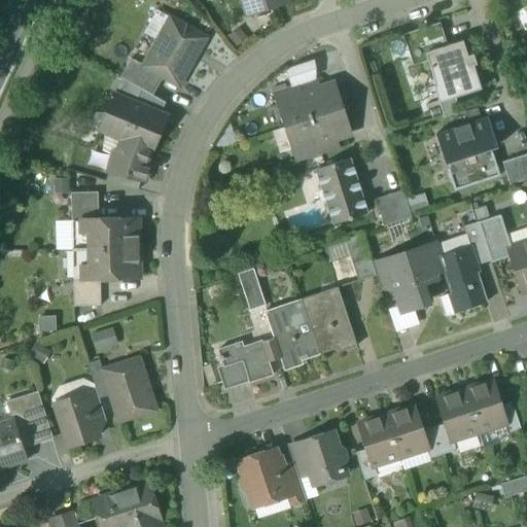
[(242,0),(247,16),(288,4),(286,0),(242,0)]
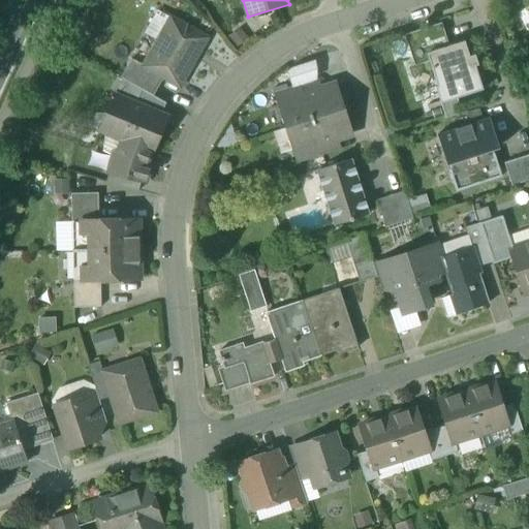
[(145,66),(144,67),(163,78),(163,79),(179,87),(207,38),(161,12),(149,34),(159,40),(145,66)]
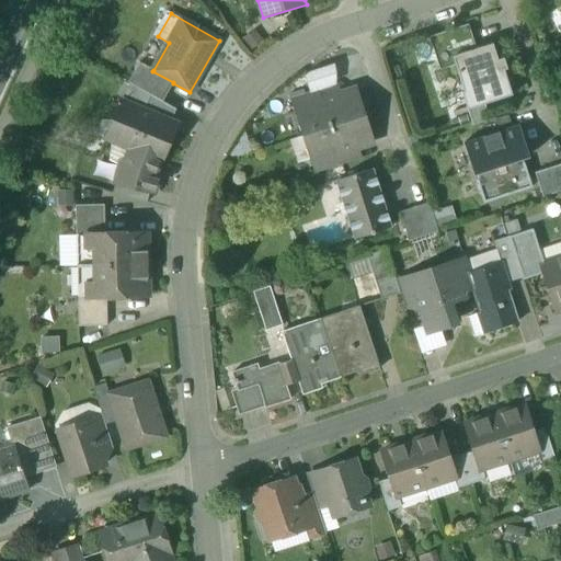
[(469,26),(430,38),(439,72),(442,71),(454,68),(451,58),(477,50),(469,26)]
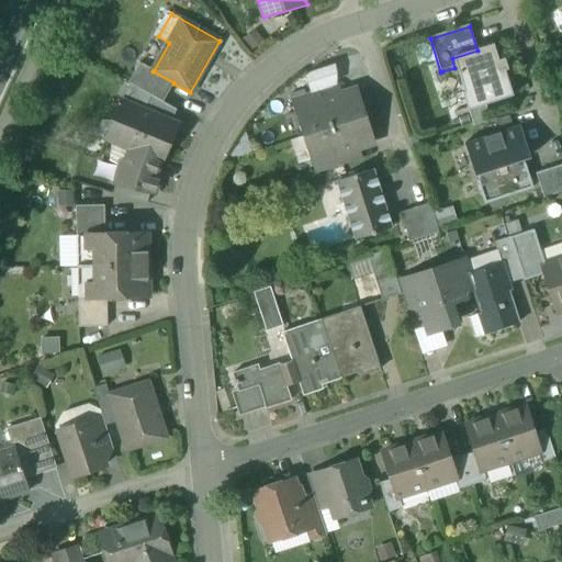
[(498,60),(494,45),(478,51),(452,58),(454,68),(469,110),(513,96),(505,70),(507,69),(504,58),(498,60)]
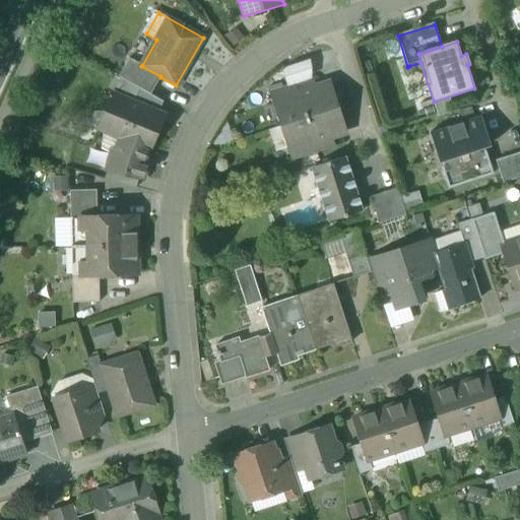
[(160,76),(141,66),(142,65),(130,58),(119,76),(139,88),(151,94),(160,77),(160,76)]
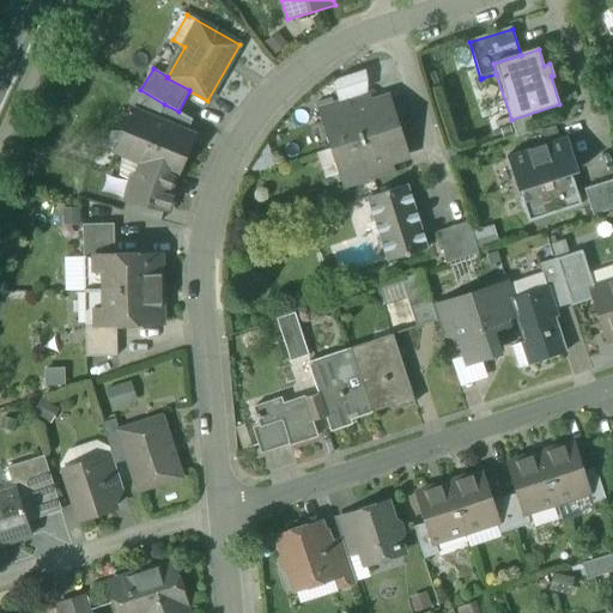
[(338,99),(370,92),(365,71),(333,78),(338,99)]
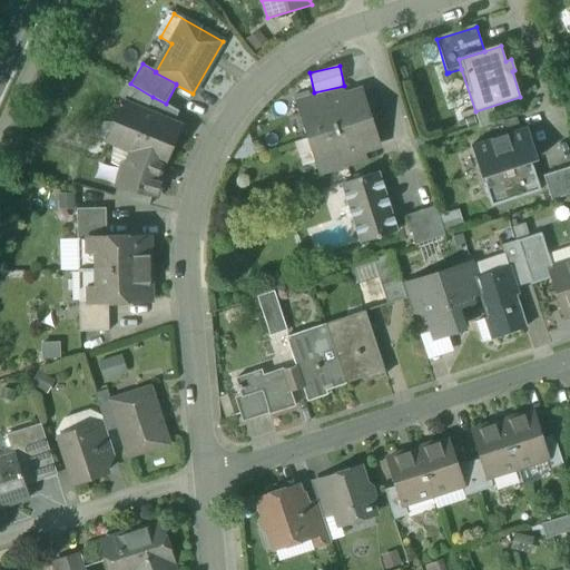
[(323,92),(296,101),(300,114),(327,105),(323,92)]
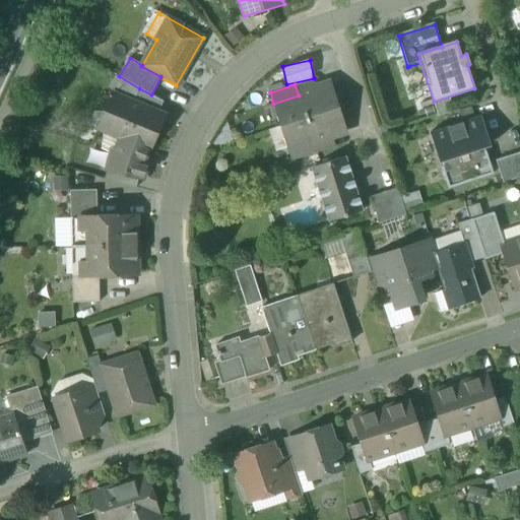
[(299,95),(273,104),(274,105),(279,103),(286,125),(335,109),(327,86),(299,95)]
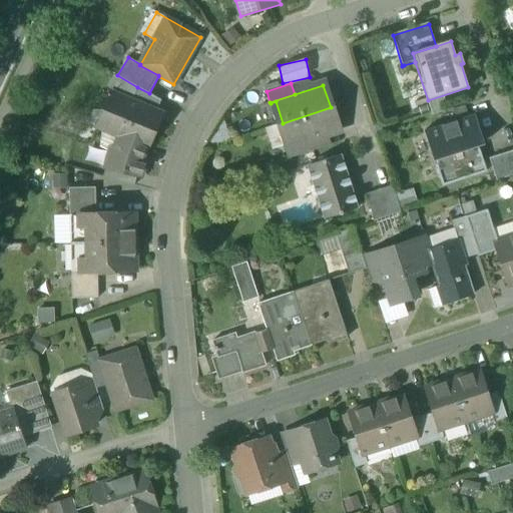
[(149,93),(137,87),(131,101),(156,112),(161,100),(149,93)]
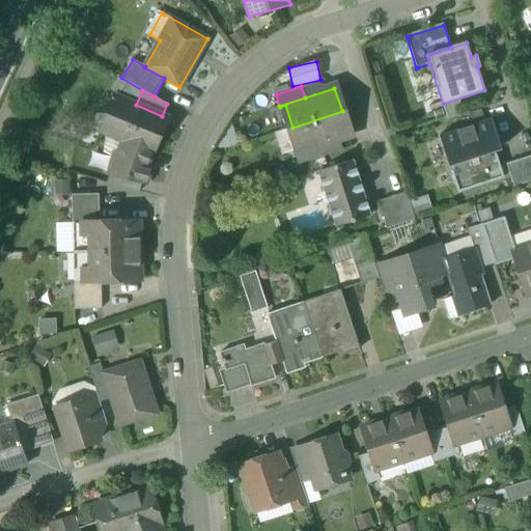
[(136,105),(115,96),(101,131),(124,141),(119,156),(115,155),(110,172),(146,183),(149,170),(146,164),(151,152),(150,152),(162,127),(159,126),(163,116),(162,116),(136,105)]
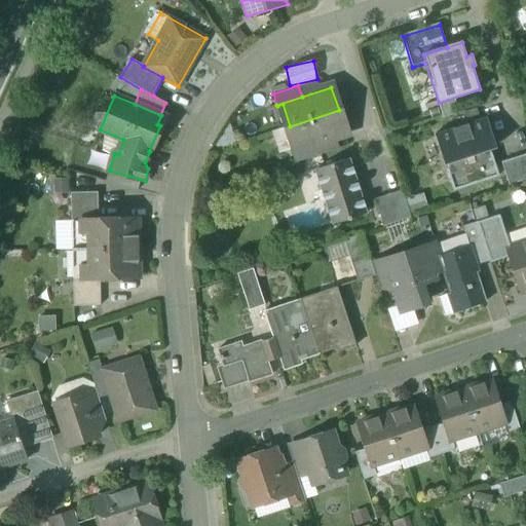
[(339,110),(290,126),(297,148),(292,150),(292,151),(316,143),(346,134),(339,110)]
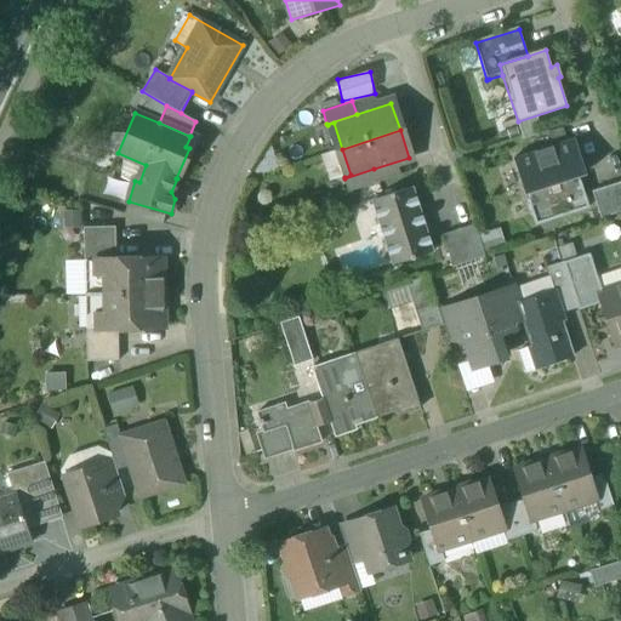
[(552,147),(534,153),(513,159),(533,218),(551,212),(553,220),(588,208),(580,181),(579,177),(586,175),(574,140),(552,147)]
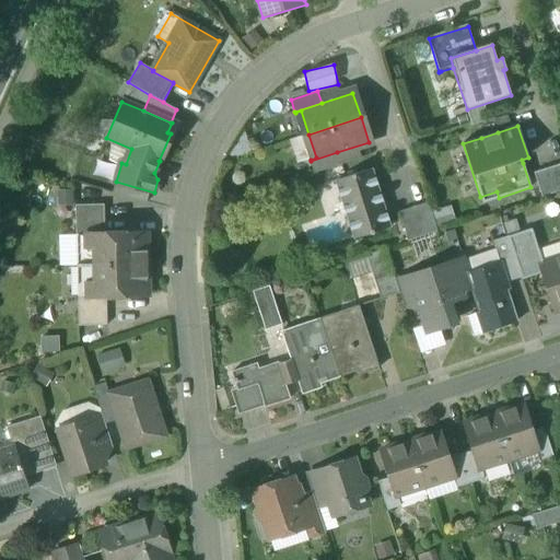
[(337,152),(311,161),(315,174),(341,165),(337,152)]
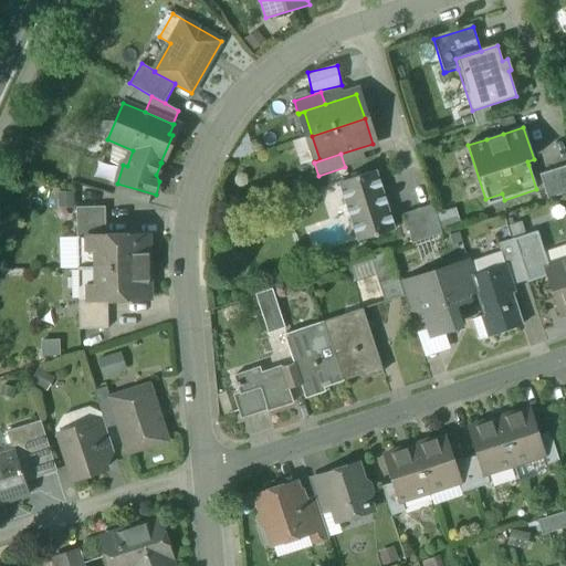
[(565,166),(540,175),(547,200),(565,194),(565,166)]
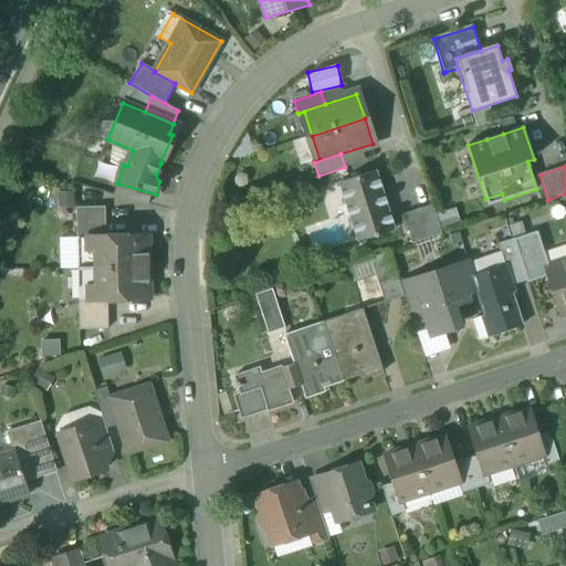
[(375,171),(339,182),(358,241),(394,230),(375,171)]
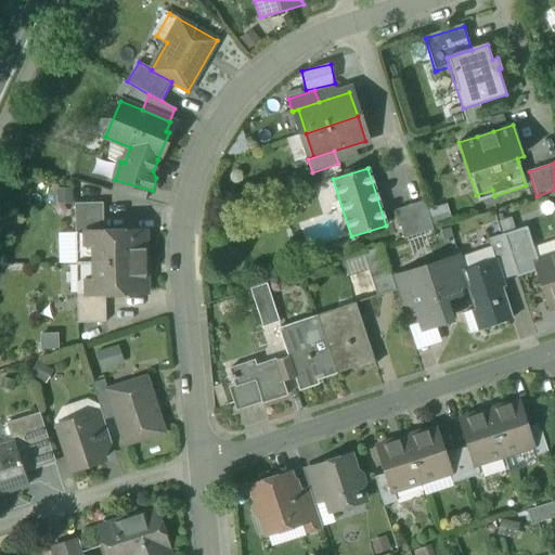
[(115,180),(112,192),(145,201),(149,190),(115,180)]
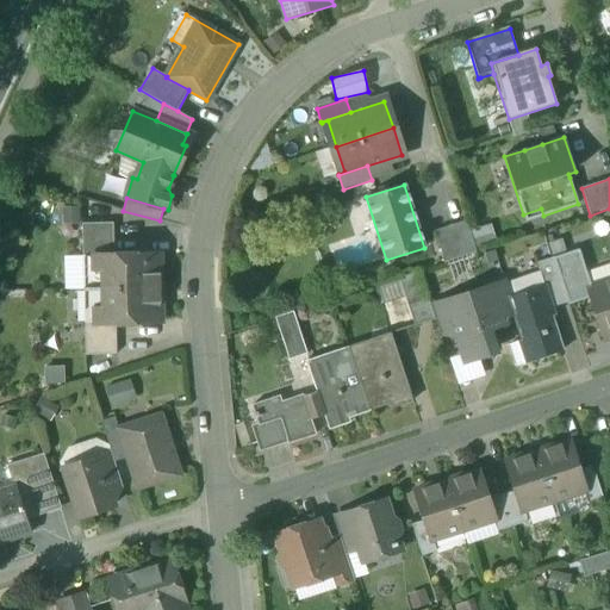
[(466,221),(435,231),(444,263),(477,253),(466,221)]
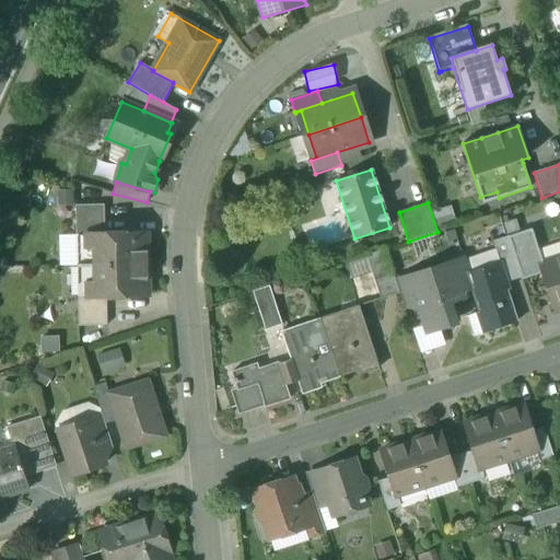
[(104,205),(76,206),(77,235),(105,234),(104,205)]
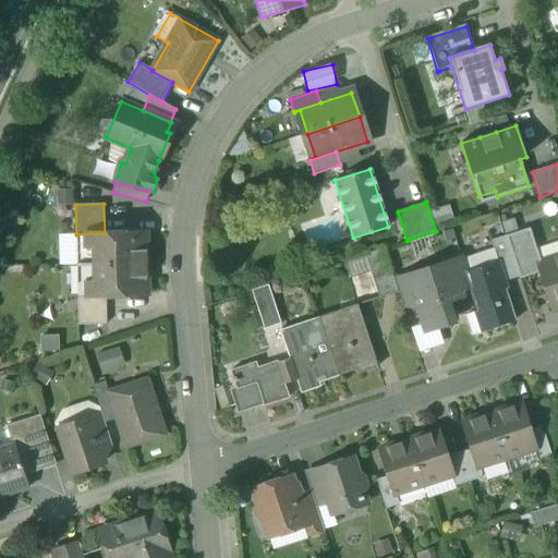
[(510,251),(520,277),(520,280),(541,273),(538,264),(541,263),(529,228),(506,237),(510,251)]
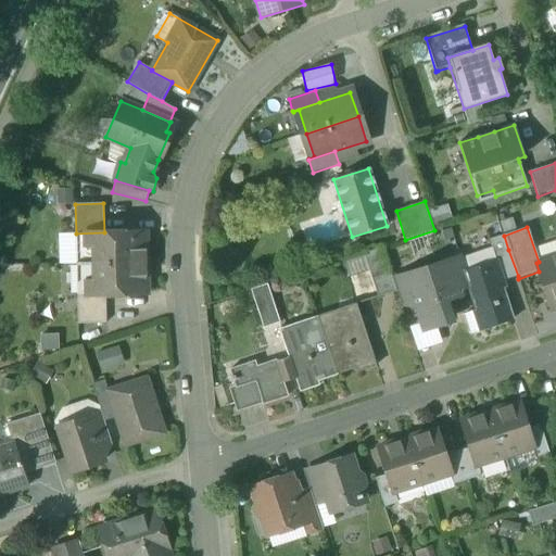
[(104,232),(76,234),(76,264),(147,263),(146,231),(104,232)]
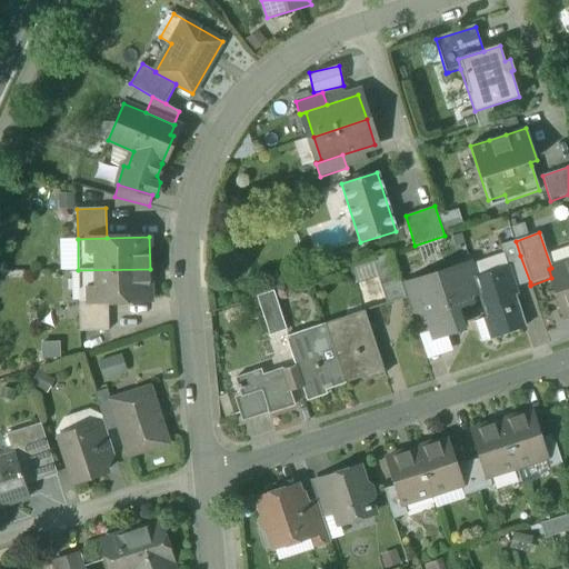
[(516,241),(500,246),(506,260),(520,256),(516,241)]
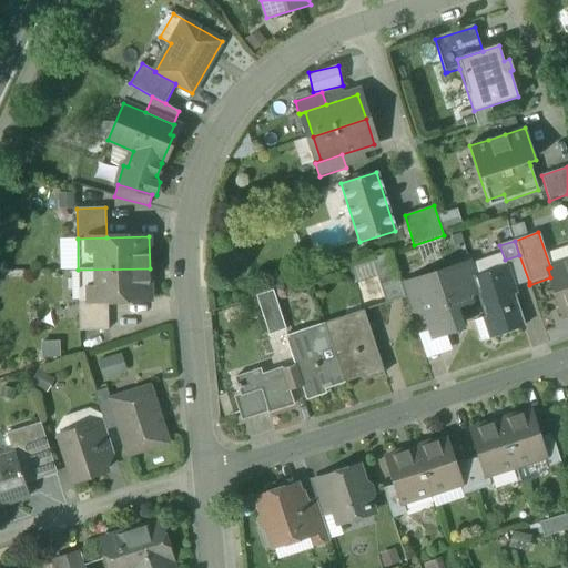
[(391,253),(372,259),(377,277),(386,304),(405,297),(402,285),(391,253)]
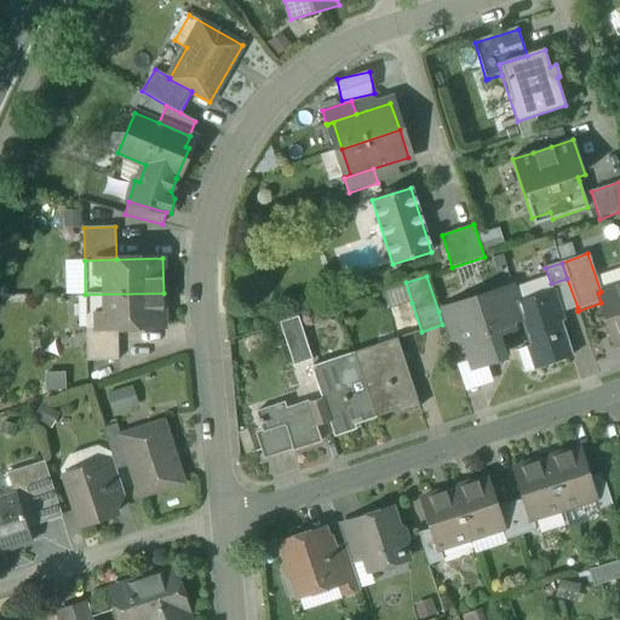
[(567,279),(551,283),(554,291),(554,290),(561,313),(578,308),(567,279)]
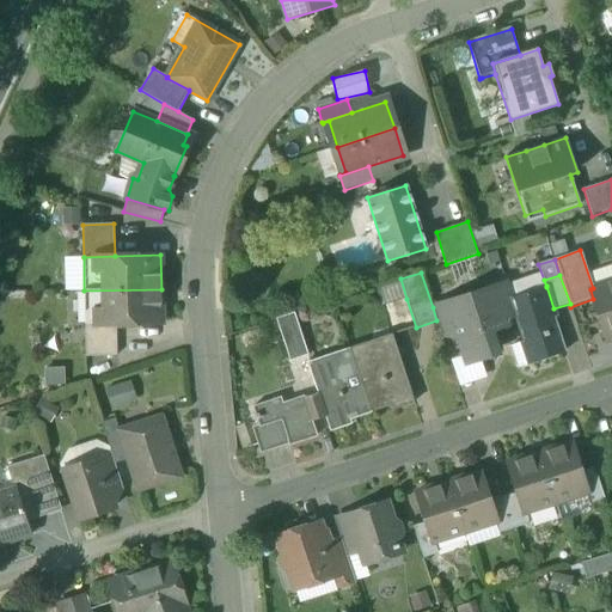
[(401,279),(374,287),(381,306),(407,299),(401,279)]
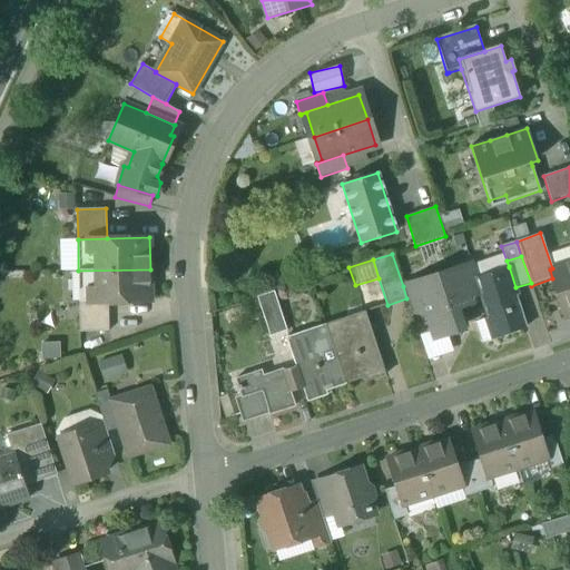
[(569,262),(552,268),(550,269),(552,278),(566,317),(569,315),(569,262)]
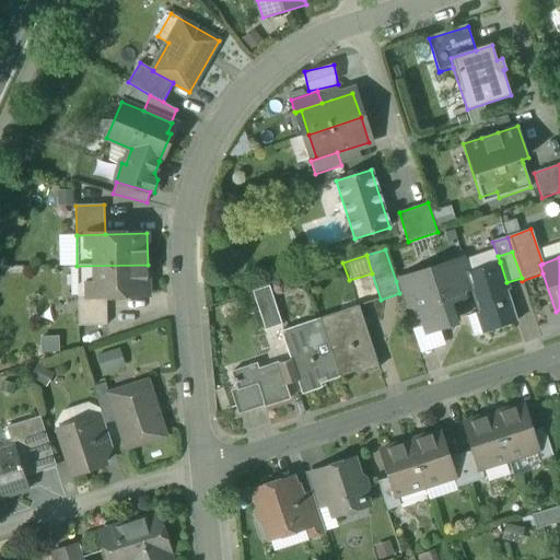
[(463,259),(409,277),(417,302),(428,333),(450,325),(442,301),(473,291),(467,273),(467,272),(463,259)]
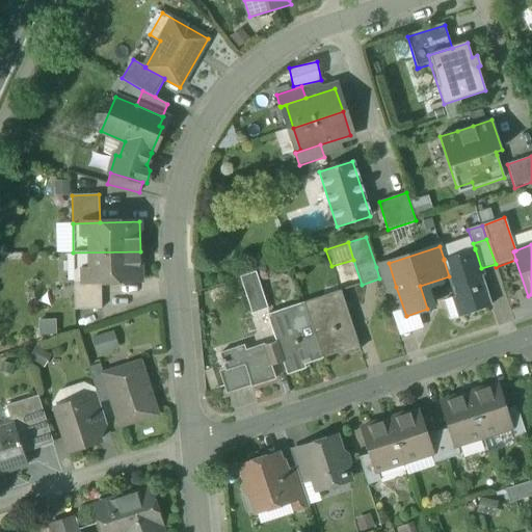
[(444,259),(444,260),(449,276),(455,297),(453,298),(459,317),(490,307),(478,269),(481,268),(475,248),(475,249),(444,259)]
